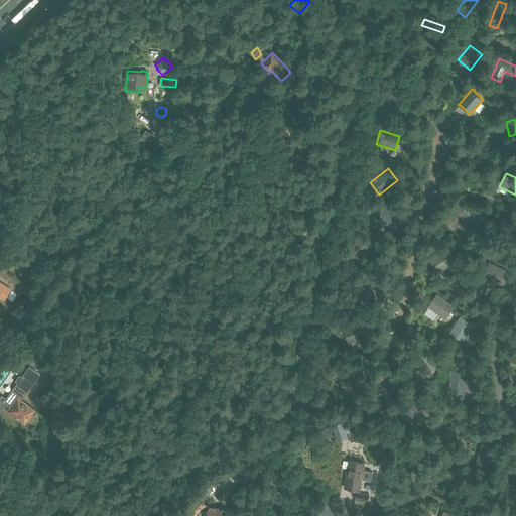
[(455,228),(470,214),(460,204),(444,218),(455,228)]
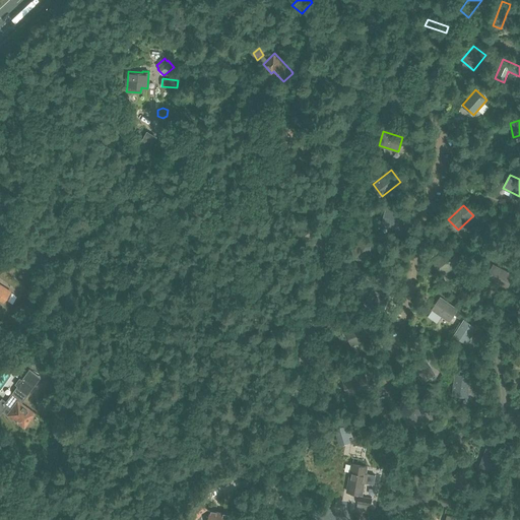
[(402,229),(406,213),(386,209),(383,223),(402,229)]
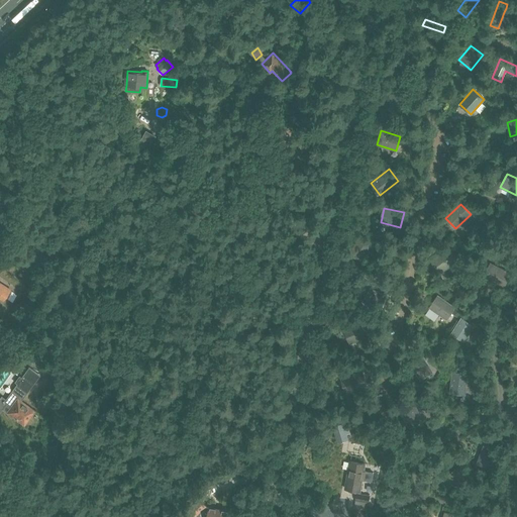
[(443,270),(457,260),(449,247),(431,261),(436,269),(443,270)]
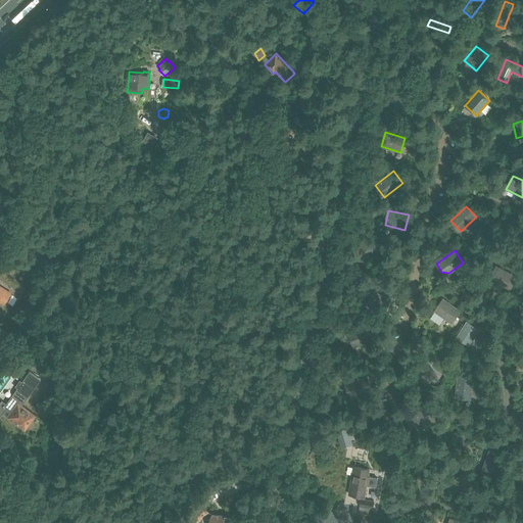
[(510,289),(517,276),(496,266),(489,279),(510,289)]
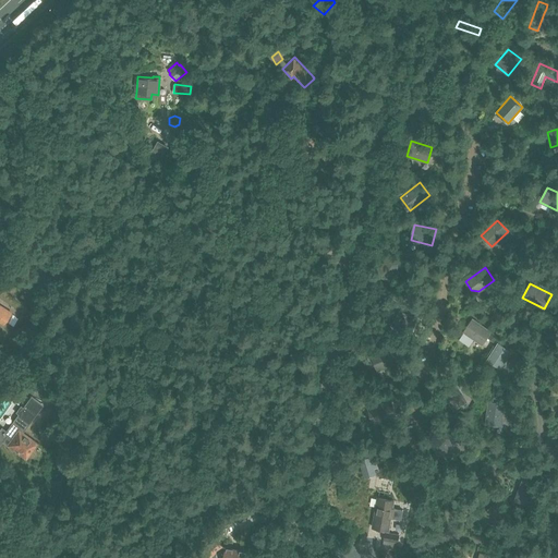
[(0,304),(0,322),(4,325),(12,312),(0,304)]
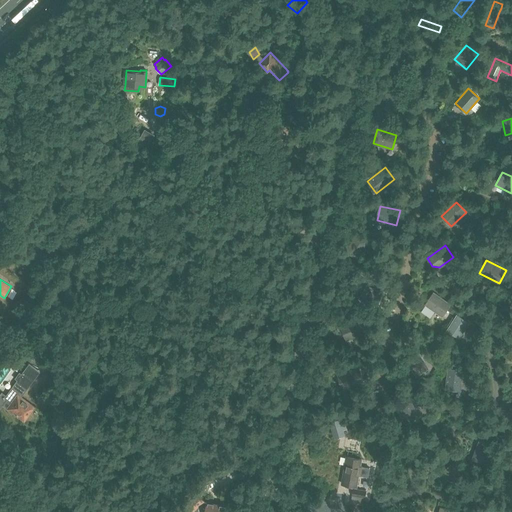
[(442,316),(451,304),(434,292),(426,305),(442,316)]
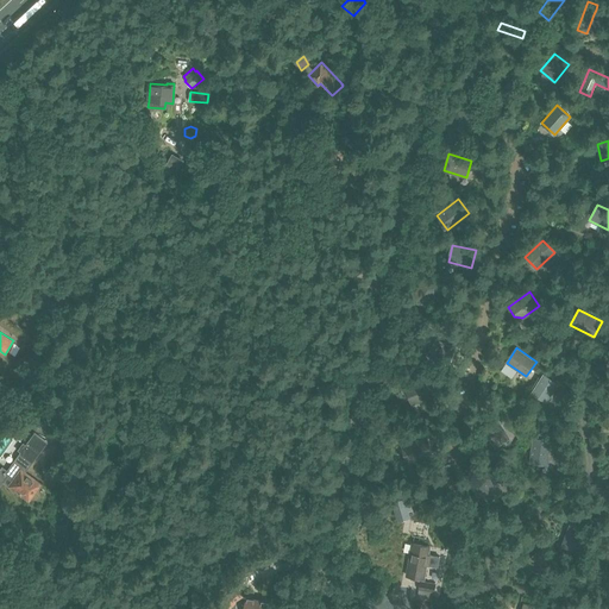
[(559,383),(544,374),(531,393),(546,403),(559,383)]
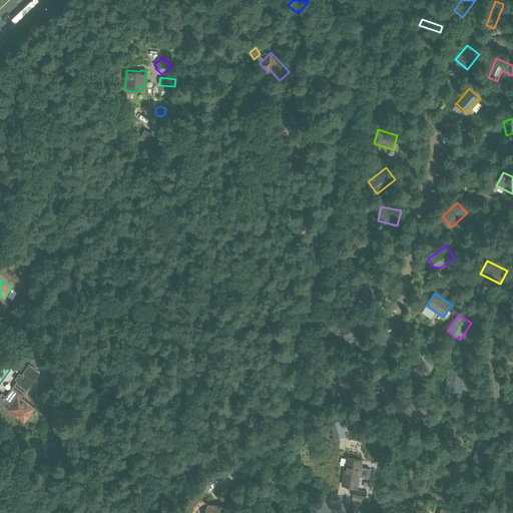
[(0,366),(13,377),(24,364),(12,353),(0,366)]
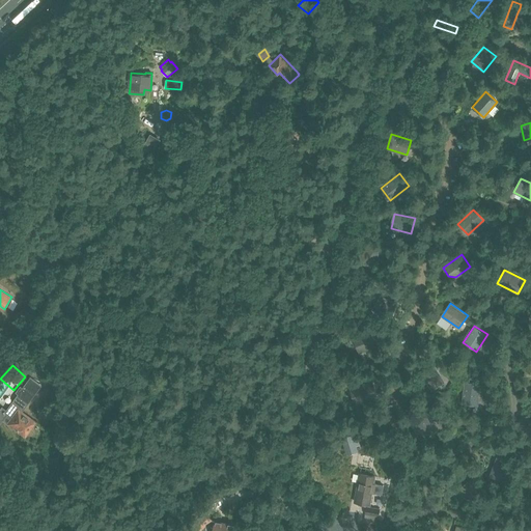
[(431,389),(445,382),(435,365),(422,373),(431,389)]
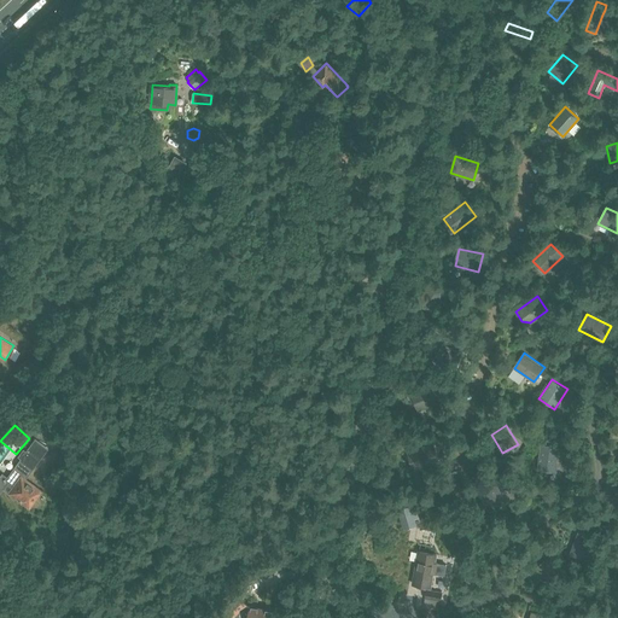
[(12,468),(13,468),(25,478),(47,448),(34,438),(25,450),(23,449),(17,456),(19,459),(12,468)]
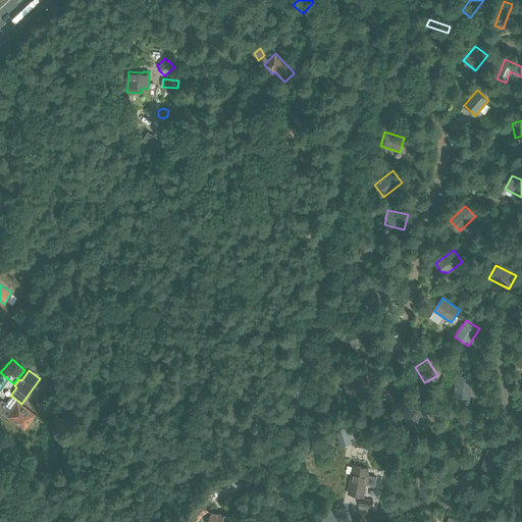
[(470,398),(472,377),(457,375),(454,396),(470,398)]
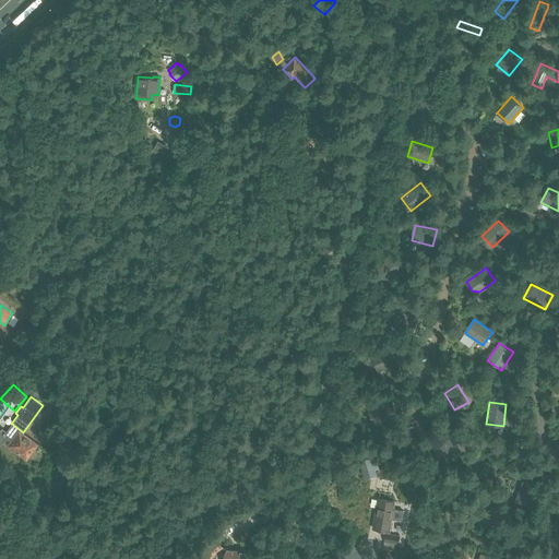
[(12,424),(7,431),(1,428),(0,429),(0,443),(2,442),(26,460),(32,452),(27,448),(33,440),(23,432),(12,424)]
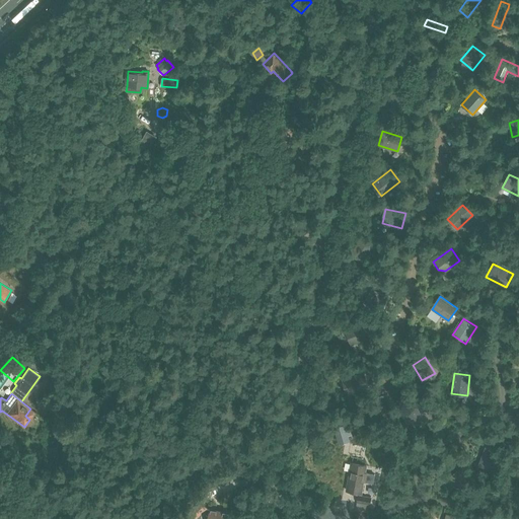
[(417,428),(428,418),(417,404),(405,414),(417,428)]
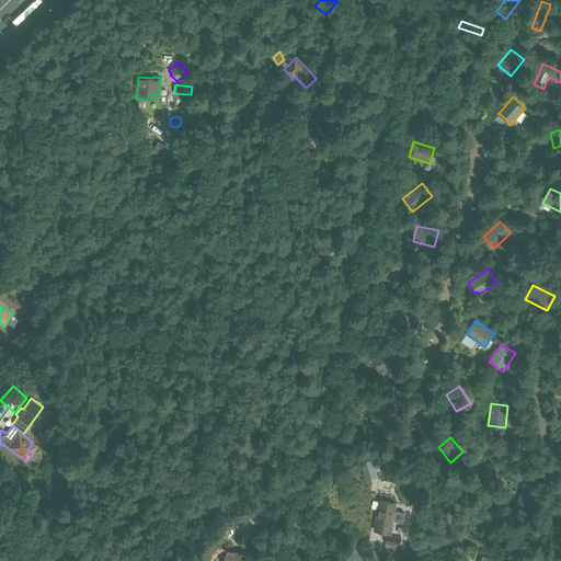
[(379,471),(376,459),(361,464),(365,479),(377,474),(377,471),(379,471)]
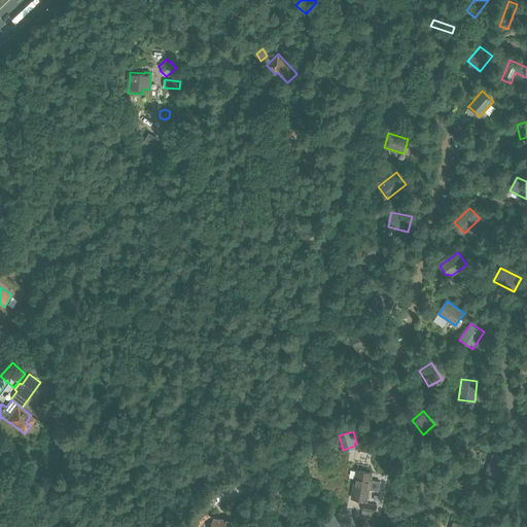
[(357,469),(352,498),(366,500),(369,489),(379,490),(380,481),(371,480),(372,472),(357,469)]
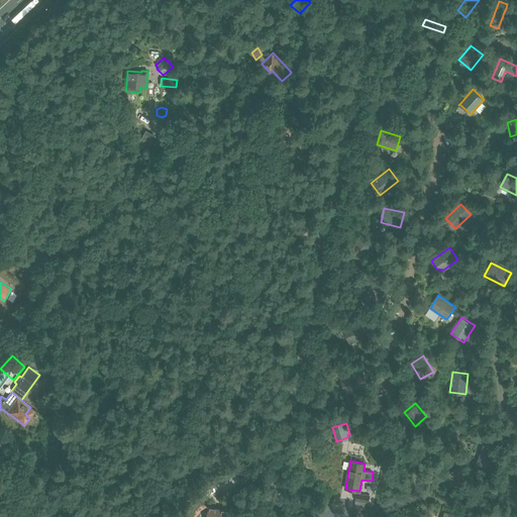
[(369,503),(370,495),(356,493),(355,500),(369,503)]
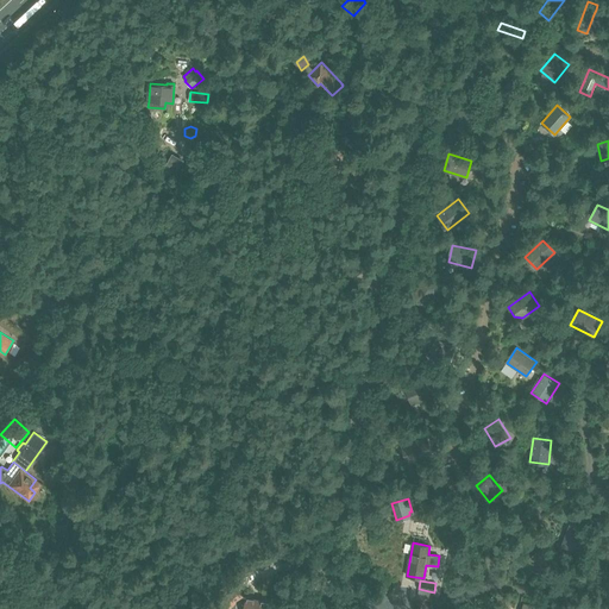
[(230,583),(201,608),(212,608),(219,602),(221,604),(225,608),(228,608),(231,608),(232,608),(237,608),(239,608),(244,608),(268,608),(270,603),(248,598),(243,597),(243,596),(234,588),(230,583)]
